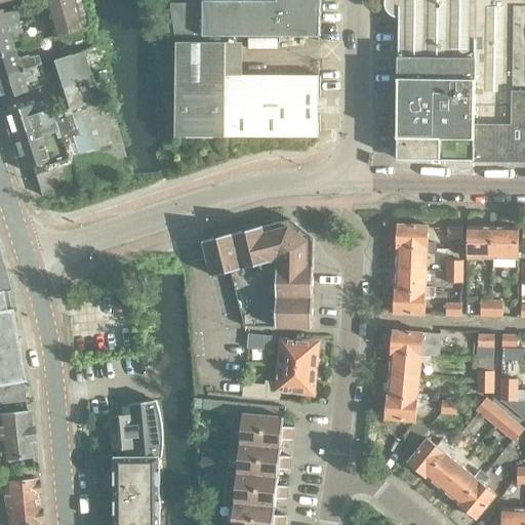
[(76,0),(42,0),(53,39),(84,30),(76,0)]
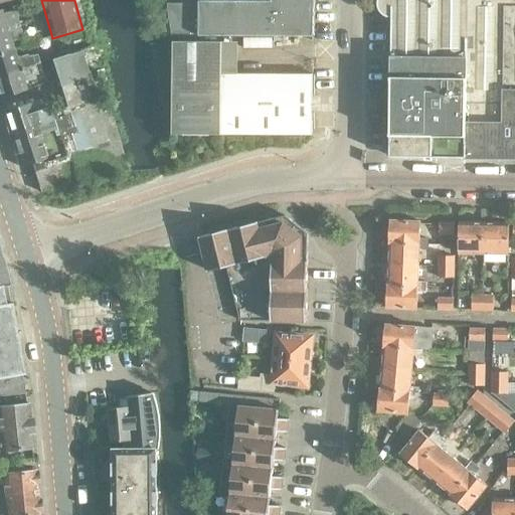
[(198,0),(199,9),(168,9),(172,35),(315,35),(314,0),(198,0)]
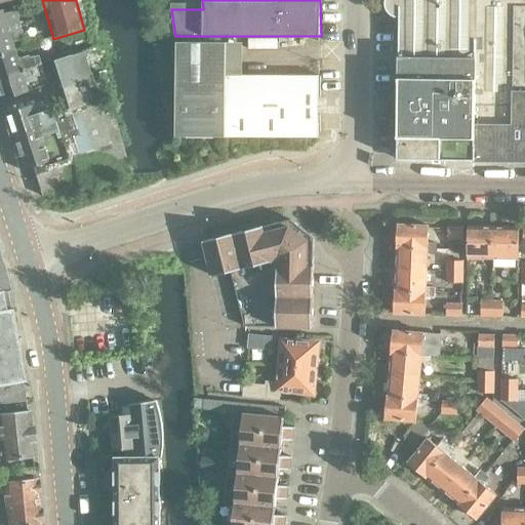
[(447,89),(494,90),(524,90),(524,0),(385,0),(385,2),(385,3),(386,6),(387,10),(390,13),(394,16),(396,16),(399,17),(399,56),(398,56),(398,78),(399,78),(399,89),(447,89)]
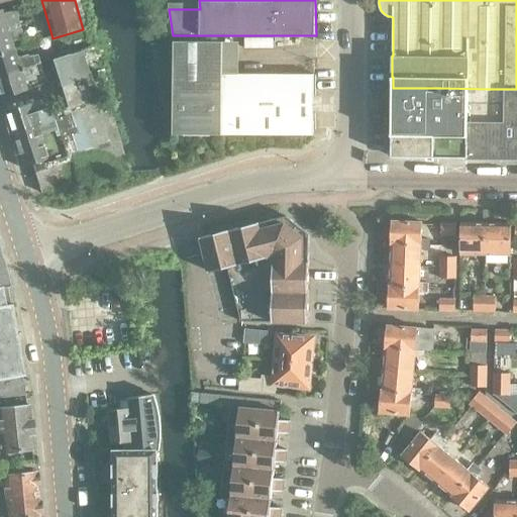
[(0,32),(19,27),(14,10),(2,14),(1,10),(0,10),(0,32)]
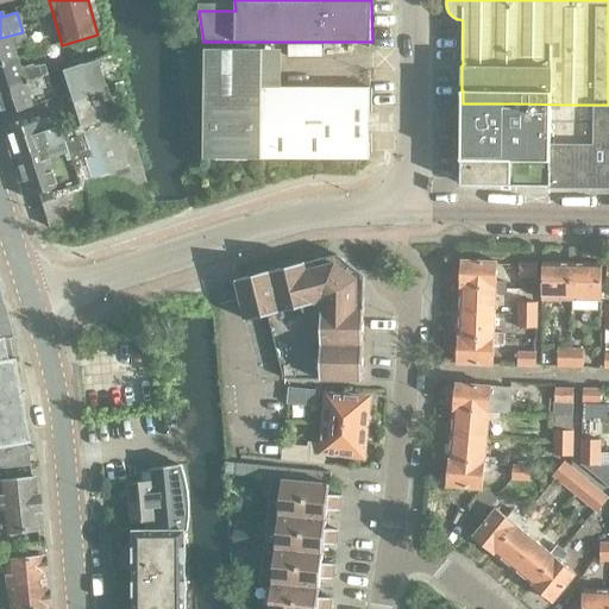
[(0,64),(16,60),(13,49),(26,45),(23,32),(0,38),(0,64)]
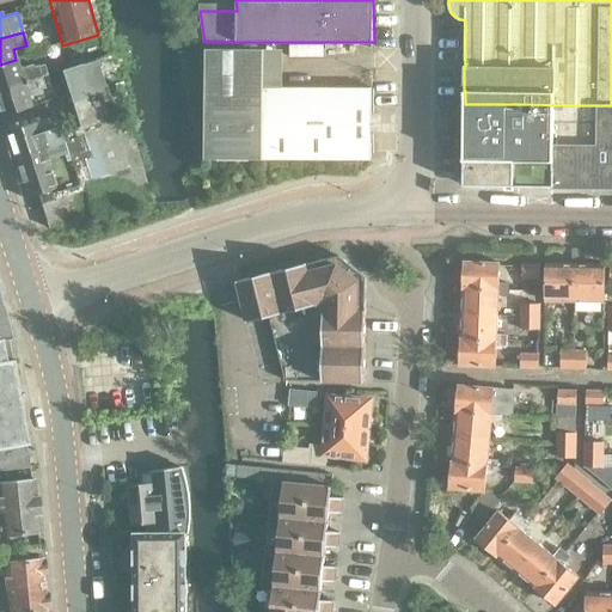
[(66,68),(89,61),(85,49),(62,56),(66,68)]
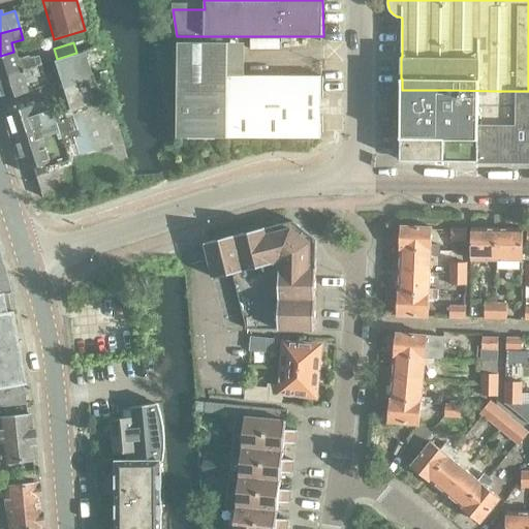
[(246,75),(246,42),(231,42),(178,42),(178,137),(320,138),(321,75),(246,75)]
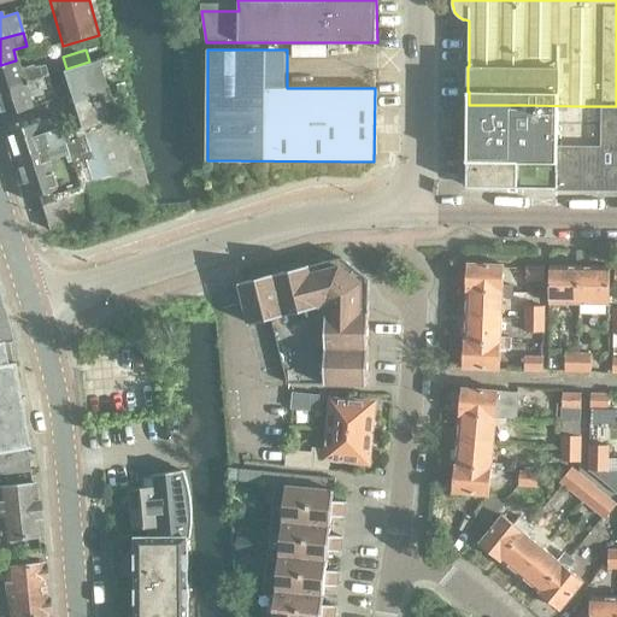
[(19,70),(16,60),(0,65),(0,90),(37,80),(41,78),(37,66),(33,68),(31,66),(19,70)]
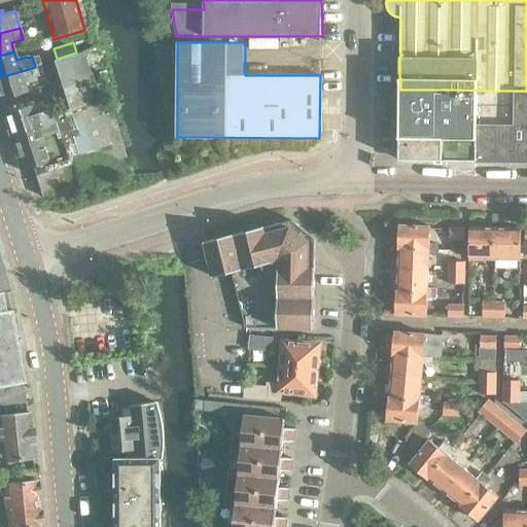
[(61,88),(84,80),(91,78),(81,51),(76,53),(57,59),(53,60),(61,88)]
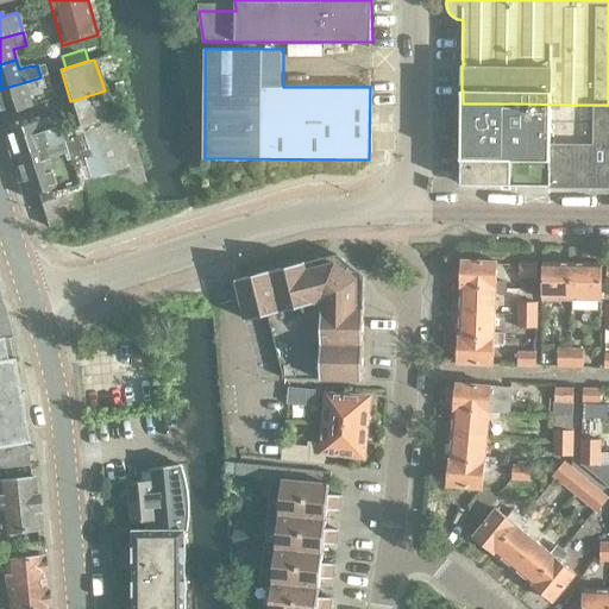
[(56,73),(44,77),(46,87),(58,83),(56,73)]
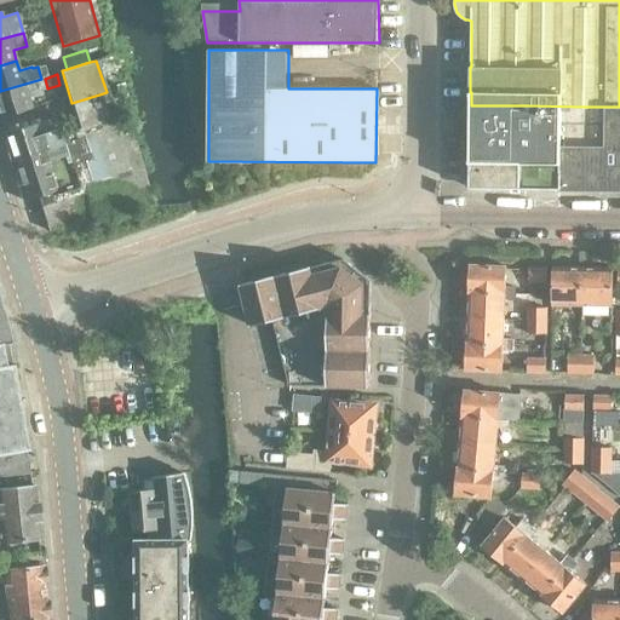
[(0,118),(32,109),(28,98),(42,93),(38,80),(0,91),(0,118)]
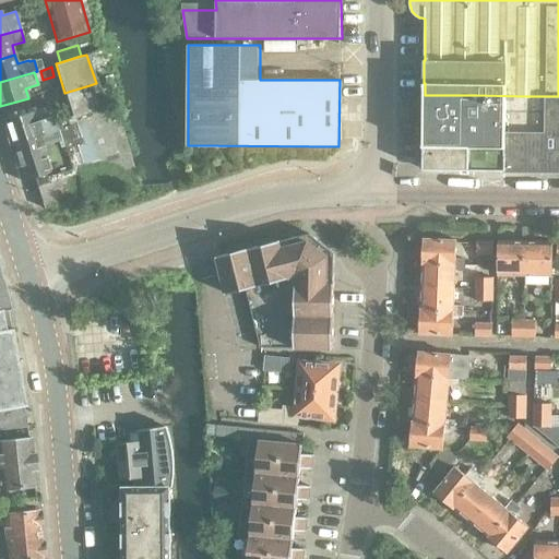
[(90,85),(64,93),(71,116),(103,106),(96,83),(90,85)]
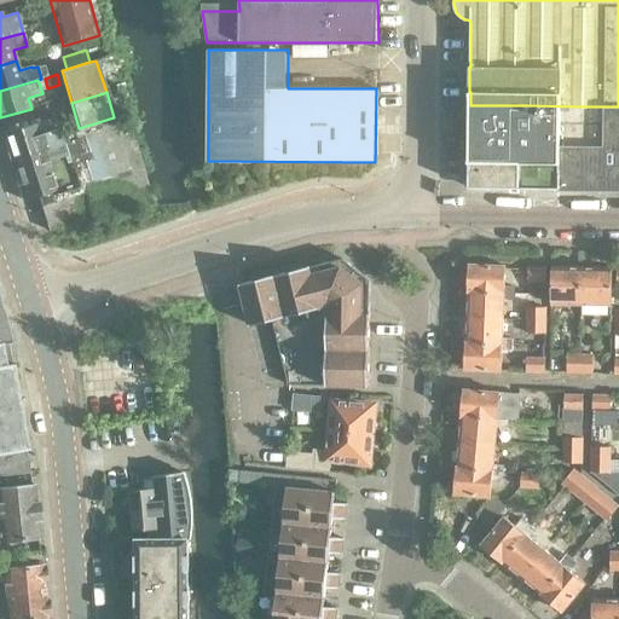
[(527,105),(470,105),(469,187),(526,187),(527,105)]
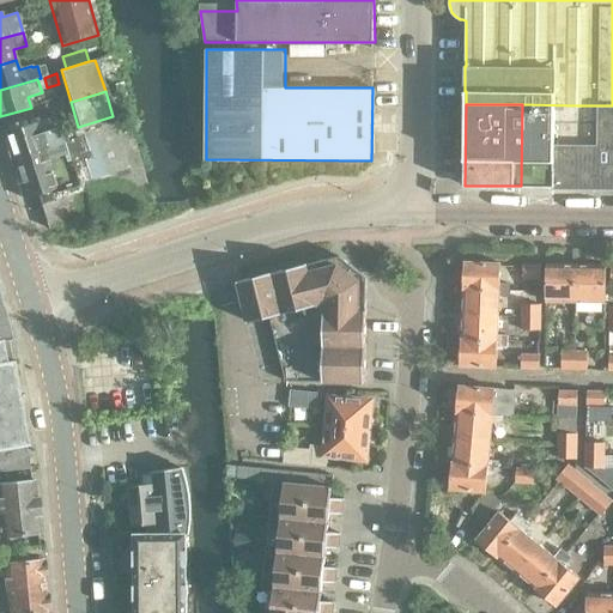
[(522,104),(521,186),(552,187),(552,188),(575,188),(577,105),(522,104)]
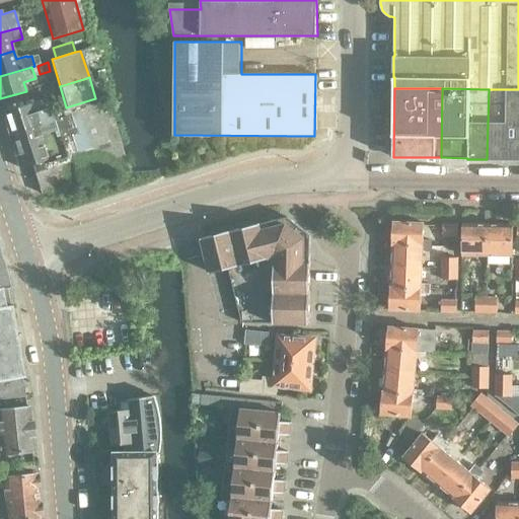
[(518,89),(489,89),(487,159),(518,159),(518,89)]
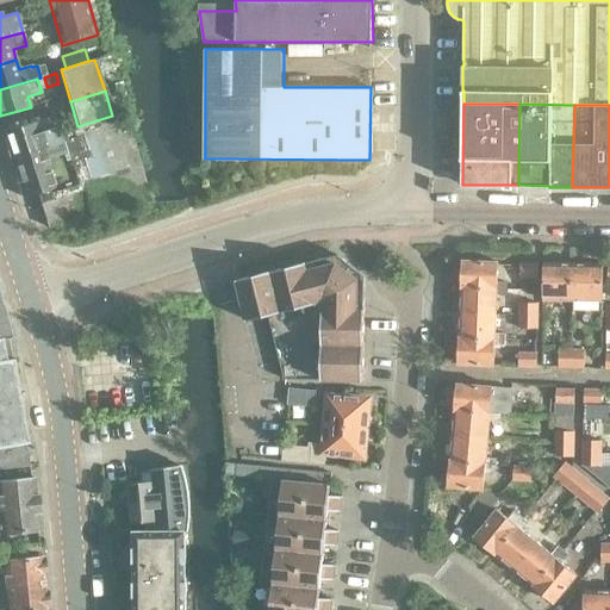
[(29,124),(27,119),(16,123),(17,128),(1,132),(10,157),(75,137),(75,136),(72,124),(39,135),(36,122),(29,124)]
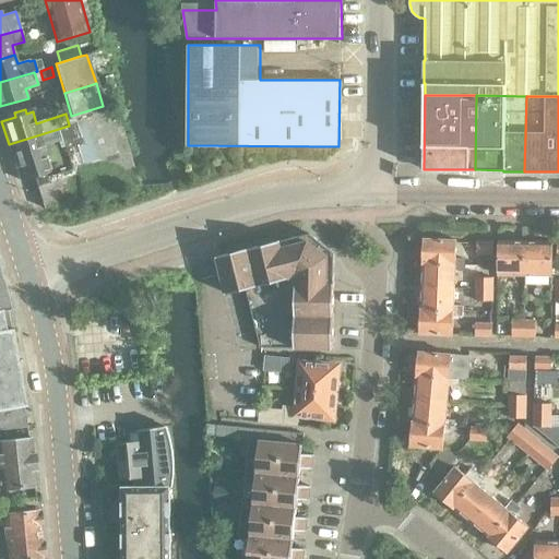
[(69,126),(9,144),(20,180),(33,177),(36,187),(37,187),(40,199),(68,190),(69,192),(122,175),(123,178),(133,176),(114,111),(69,125),(69,126)]
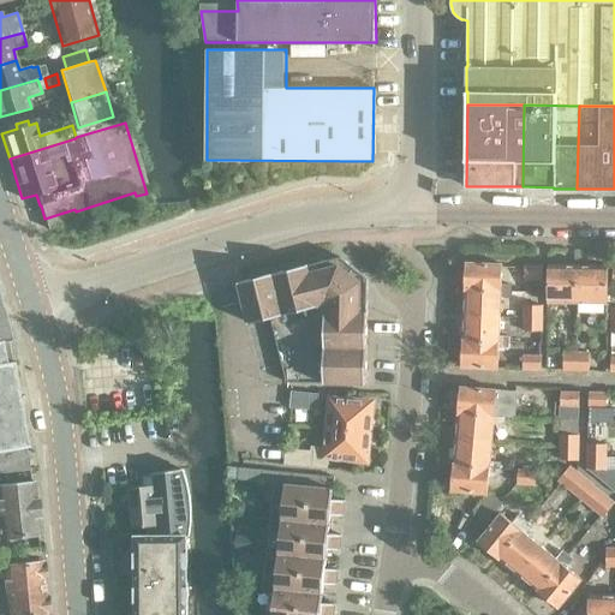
[(286,382),(366,384),(369,279),(341,256),(238,282),(249,323),(270,318),(286,382)]
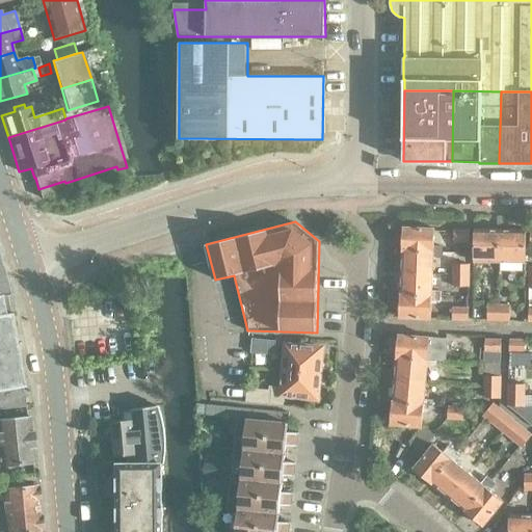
[(443,251),(443,246),(433,246),(434,229),(403,227),(402,250),(433,251),(443,251)]
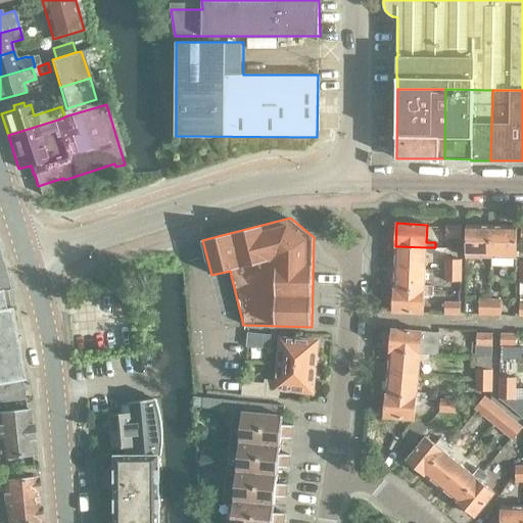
[(491,257),(491,226),(466,226),(466,256),(491,257)]
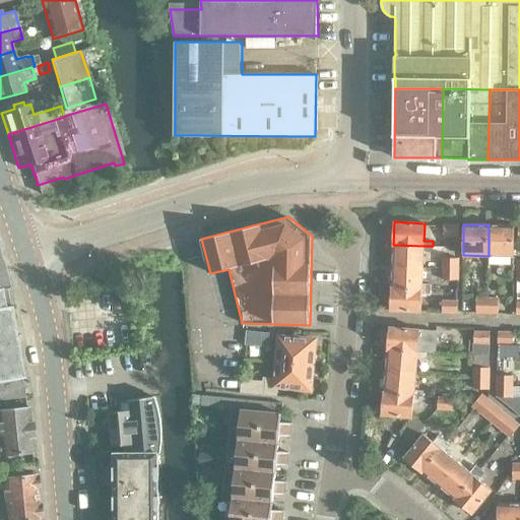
[(489,224),(489,256),(514,256),(515,224),(489,224)]
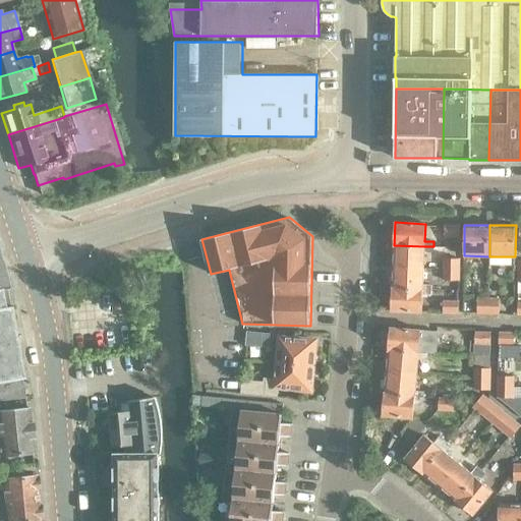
[(460,238),(460,226),(445,226),(445,238),(460,238)]
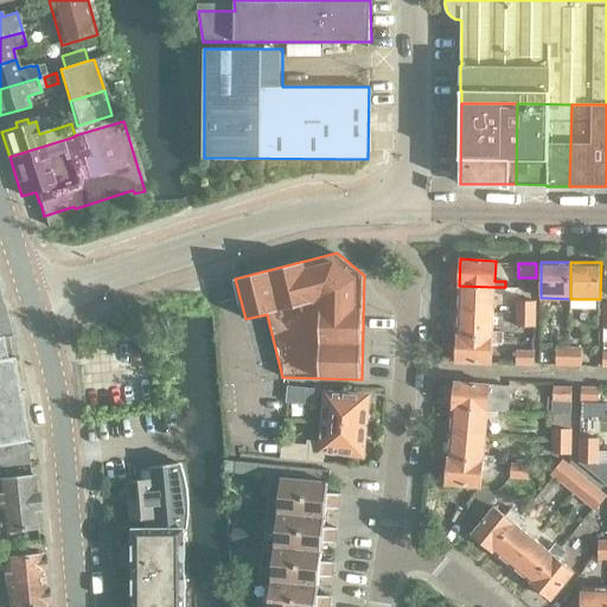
[(494,287),(459,286),(458,311),(493,312),(494,293),(504,293),(505,287),(494,287)]
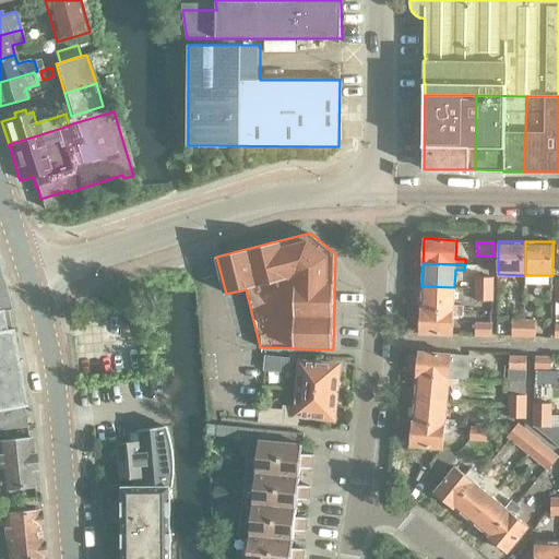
[(0,428),(25,424),(22,405),(26,405),(12,330),(8,330),(4,309),(10,308),(2,278),(1,280),(0,275),(0,428)]
